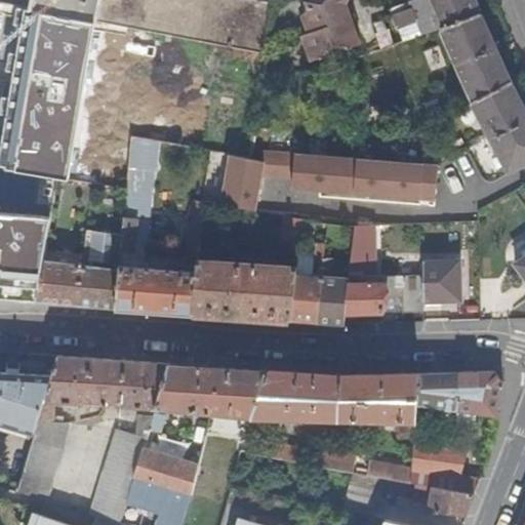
[(35,0),(33,10),(98,23),(102,0),(35,0)]
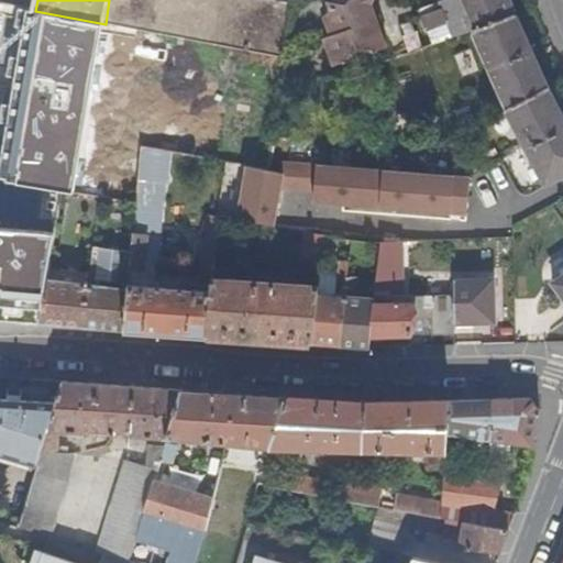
[(328,0),(331,11),(324,15),(331,35),(324,39),(333,66),(386,48),(371,2),(374,0),(328,0)]
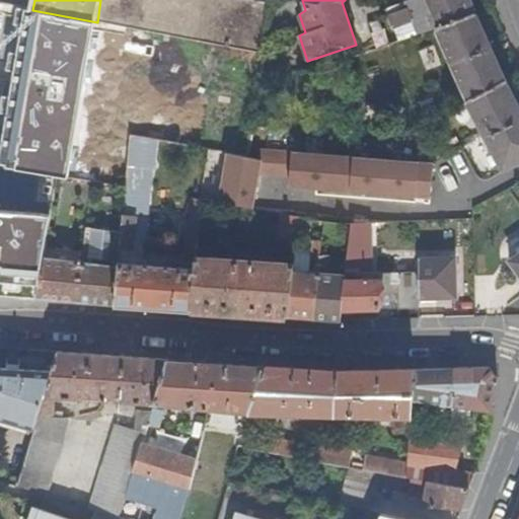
[(475,14),(469,0),(409,0),(405,2),(408,8),(386,15),(392,30),(412,22),(417,36),(437,28),(475,14)]
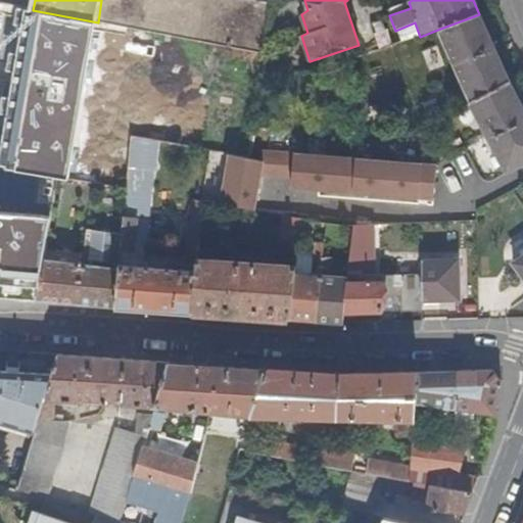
[(98,22),(40,11),(13,169),(56,176),(69,179),(98,22)]
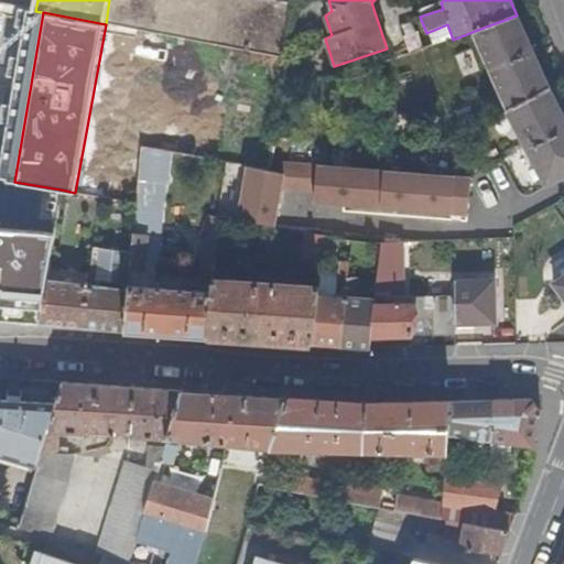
[(549,89),(517,15),(475,31),(510,109),(549,89)]
